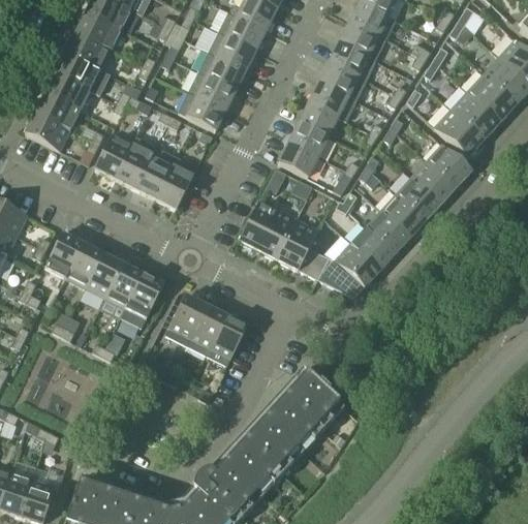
[(91,0),(85,12),(120,30),(130,10),(110,0),(91,0)]
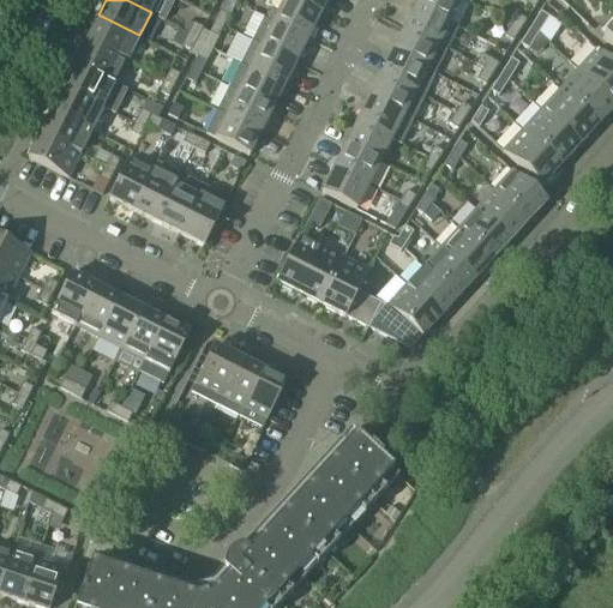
[(127,0),(151,12),(163,18),(173,0),(127,0)]
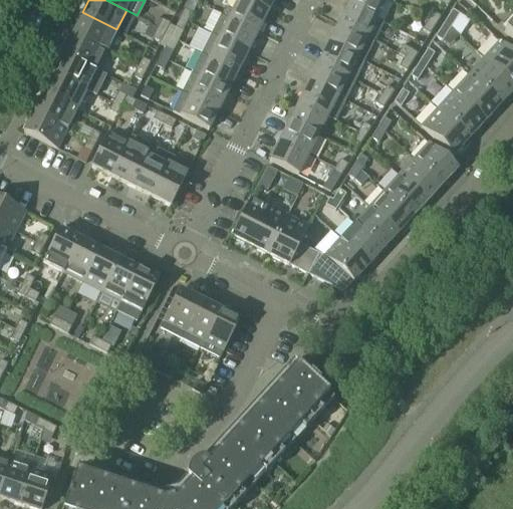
[(188,0),(180,15),(188,19),(198,0),(188,0)]
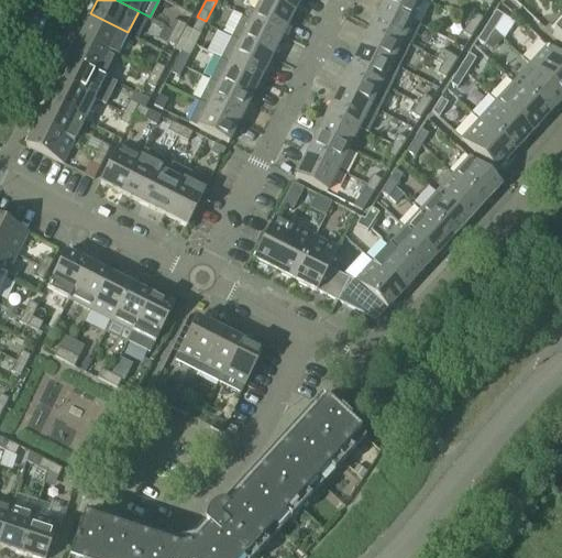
[(248,4),(243,13),(283,33),(294,11),(271,0),(260,0),(255,9),(248,4)]
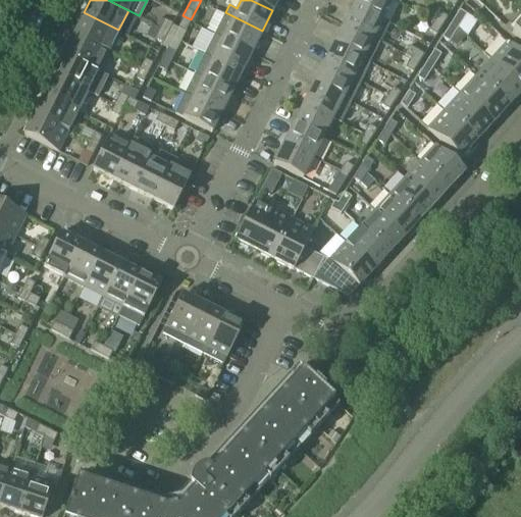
[(251,0),(272,10),(277,0),(251,0)]
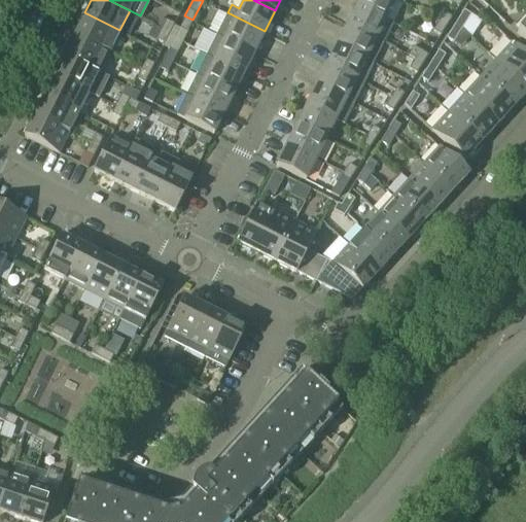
[(358,0),(357,2),(387,16),(395,0),(358,0)]
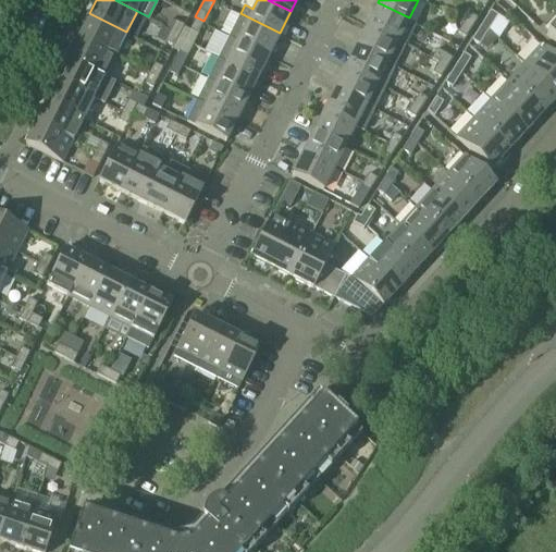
[(378,2),(367,23),(406,43),(417,22),(409,17),(378,2)]
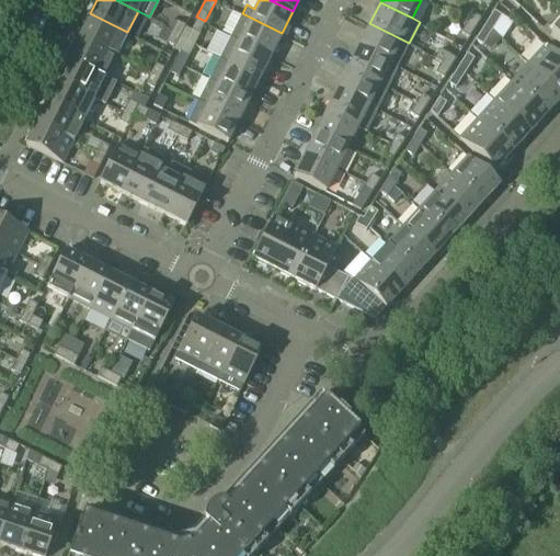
[(494,8),(484,22),(492,27),(502,12),(494,8)]
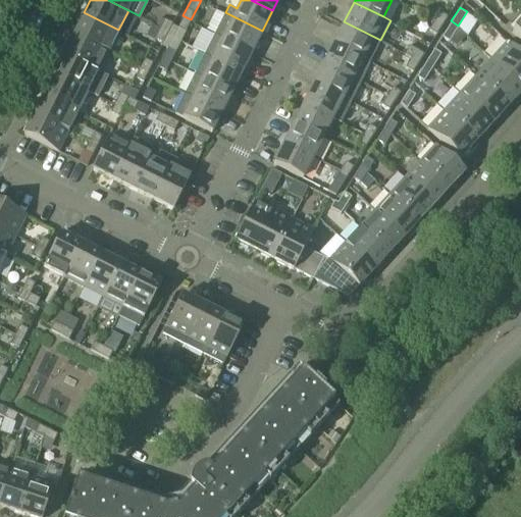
[(440,9),(435,18),(443,23),(449,14),(440,9)]
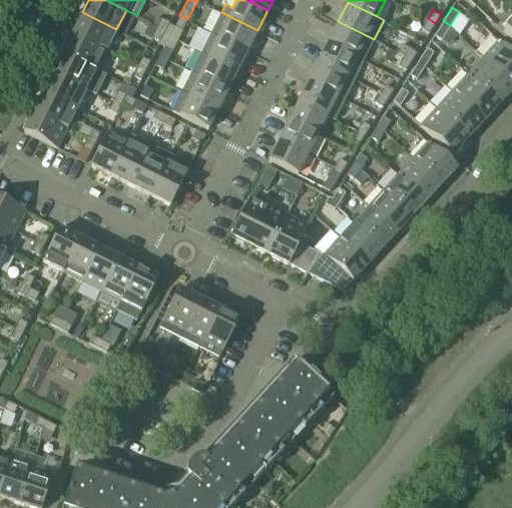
[(82,12),(72,32),(106,49),(116,29),(82,12)]
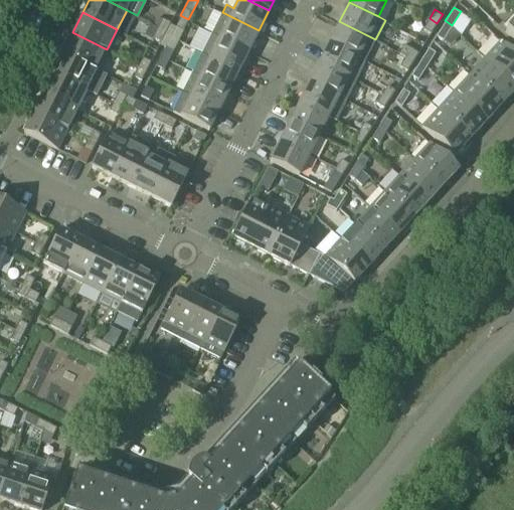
[(222,12),(212,31),(248,49),(259,30),(222,12)]
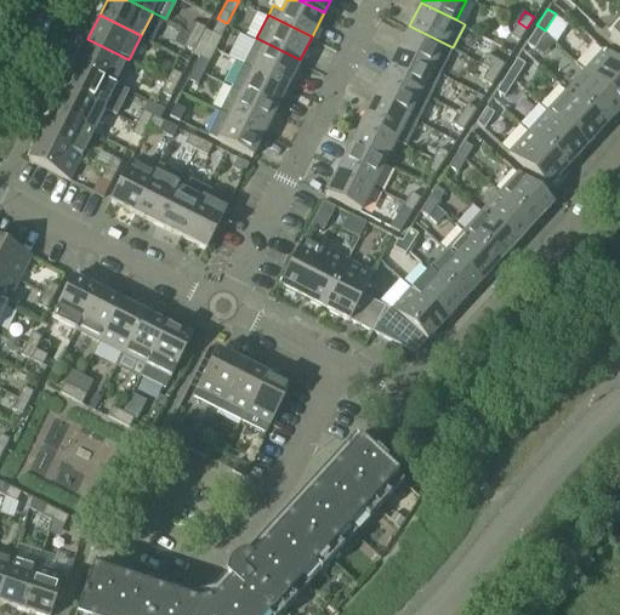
[(227,23),(217,18),(211,30),(222,35),(227,23)]
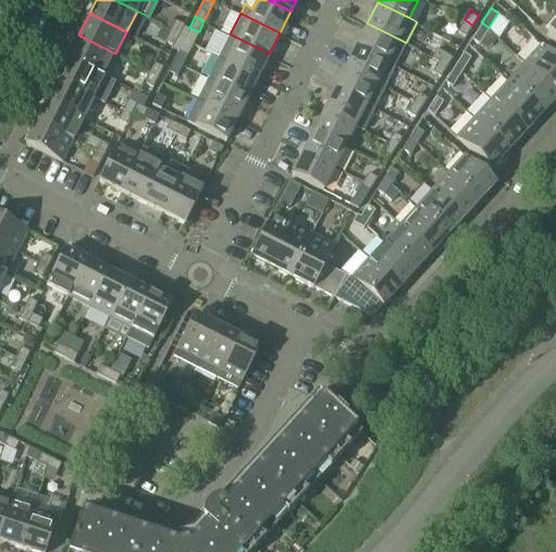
[(176,17),(171,28),(180,33),(185,22),(176,17)]
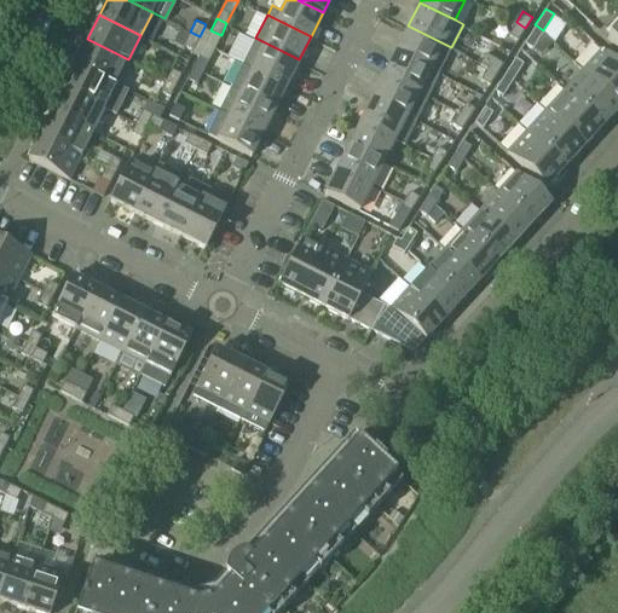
[(525,28),(517,22),(509,33),(519,38),(525,28)]
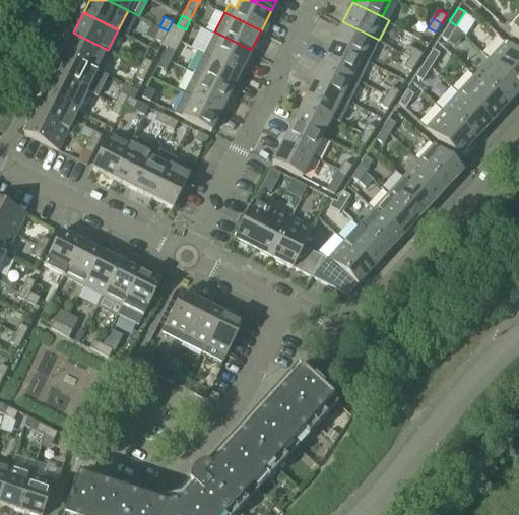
[(518,19),(510,29),(518,38),(518,19)]
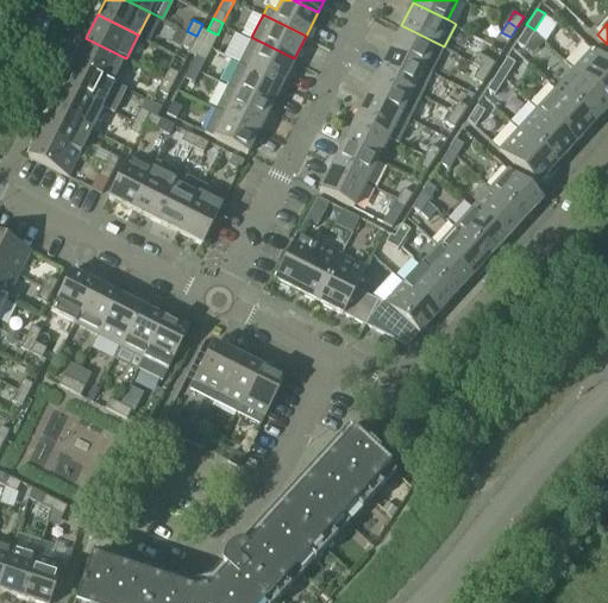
[(534,30),(526,24),(516,41),(525,45),(534,30)]
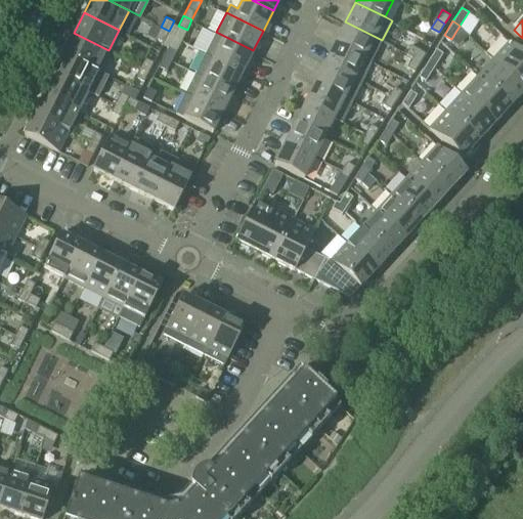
[(345,22),(336,42),(372,60),(382,40),(345,22)]
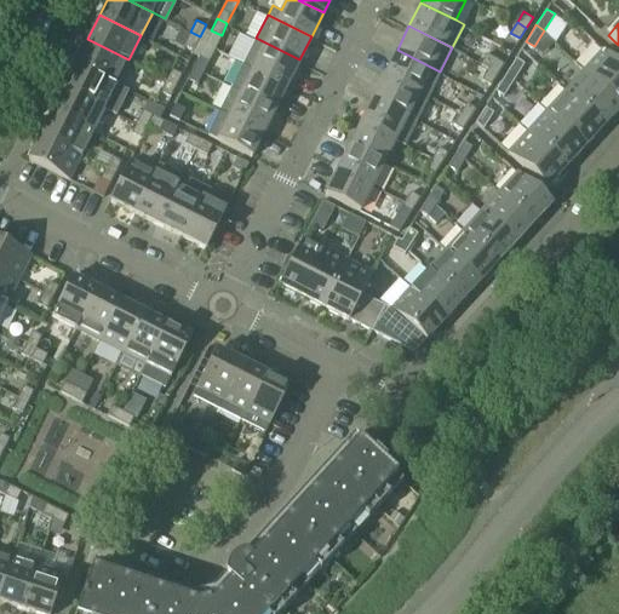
[(200,36),(190,32),(184,42),(194,47),(200,36)]
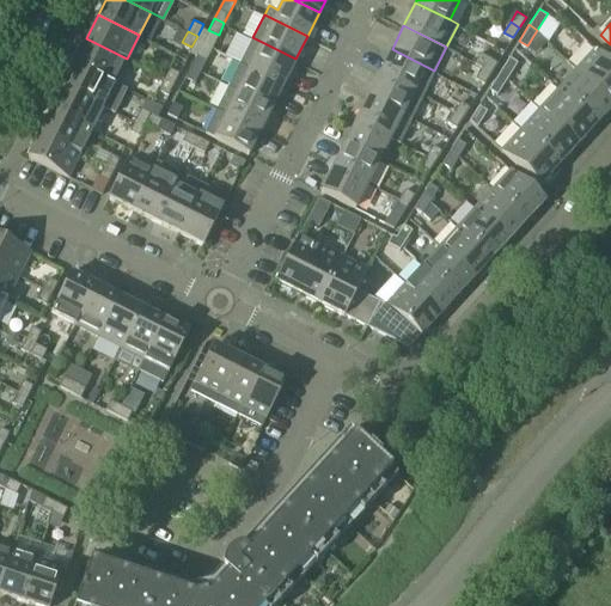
[(252,37),(242,61),(283,83),(295,59),(252,37)]
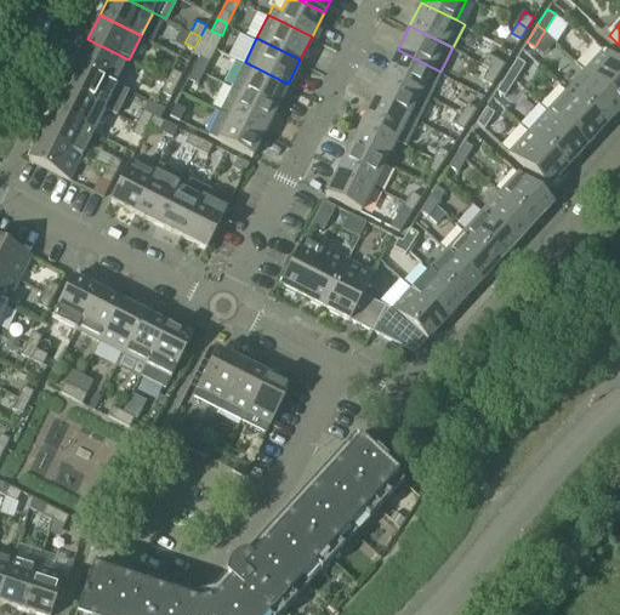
[(87,39),(77,62),(117,83),(129,60),(87,39)]
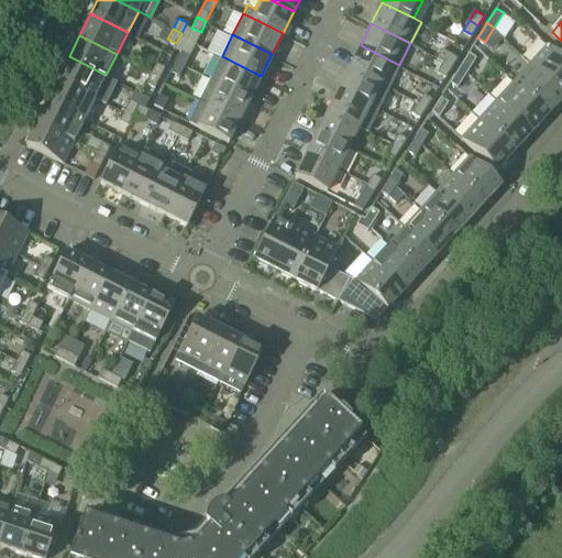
[(561,55),(548,42),(530,62),(561,90),(561,55)]
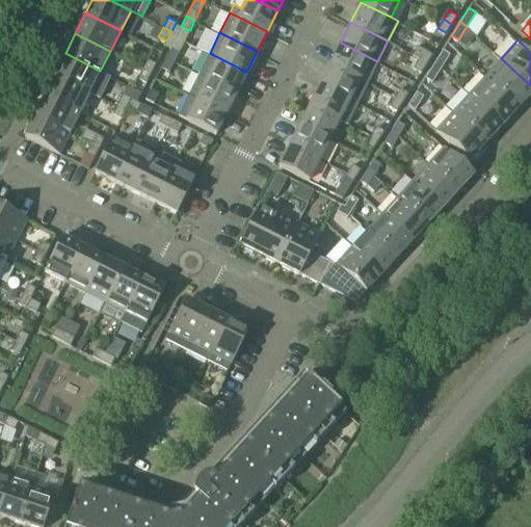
[(341,43),(330,62),(367,81),(377,61),(341,43)]
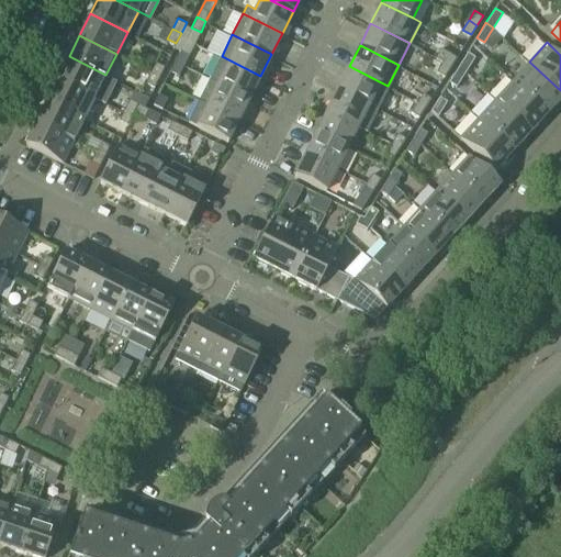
[(440,45),(435,55),(442,59),(451,65),(458,55),(440,45)]
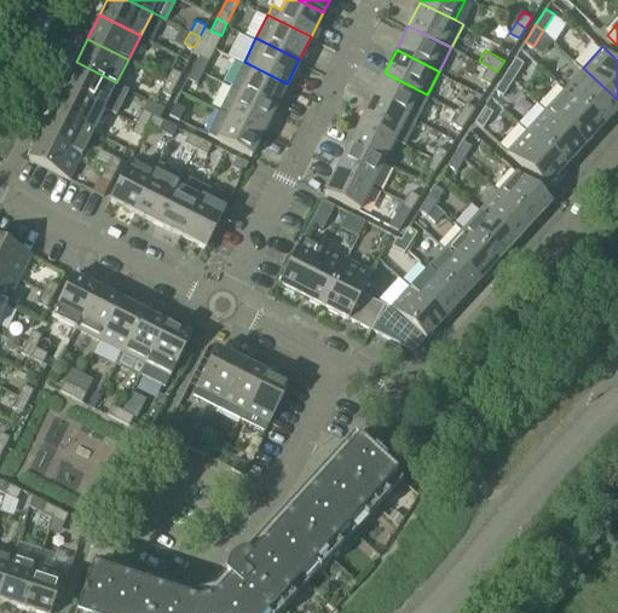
[(198,53),(194,65),(203,70),(209,58),(198,53)]
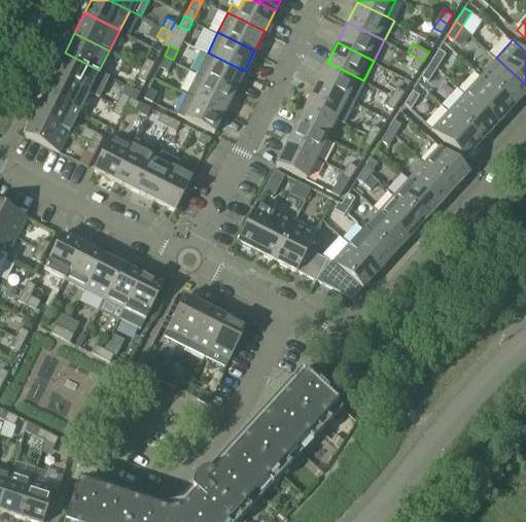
[(439,47),(430,61),(437,66),(446,51),(439,47)]
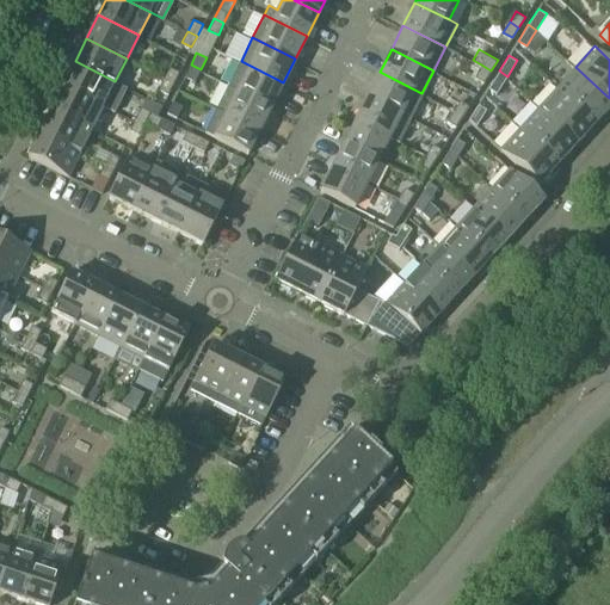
[(75,61),(63,84),(104,104),(115,110),(125,87),(115,81),(75,61)]
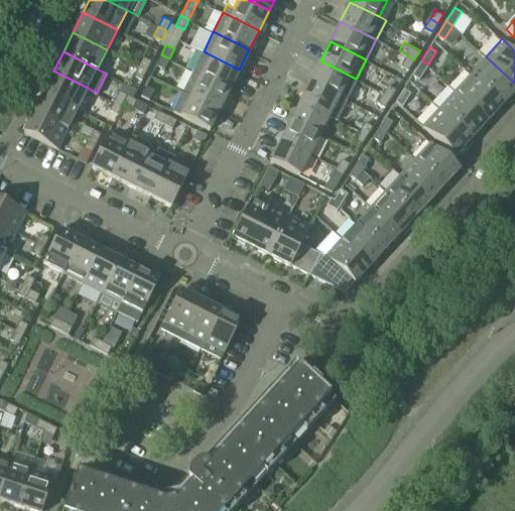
[(204,51),(194,71),(230,89),(239,70),(204,51)]
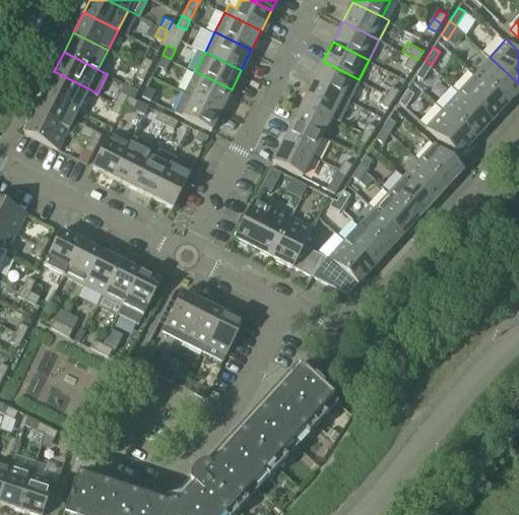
[(171,59),(163,55),(157,64),(166,68),(171,59)]
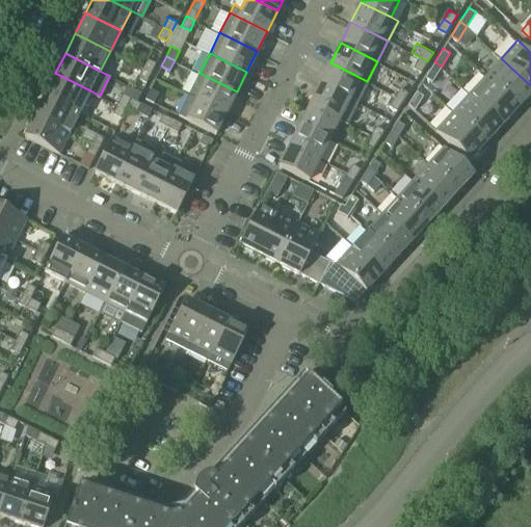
[(427,61),(419,56),(414,66),(422,71),(427,61)]
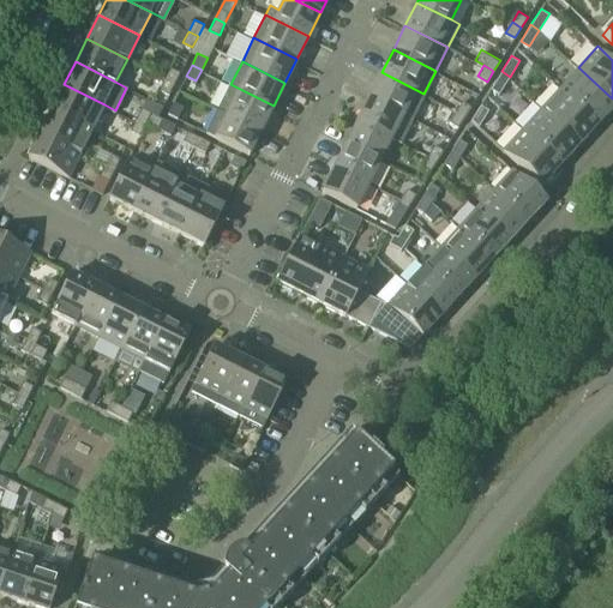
[(170,66),(166,77),(175,82),(180,71),(170,66)]
